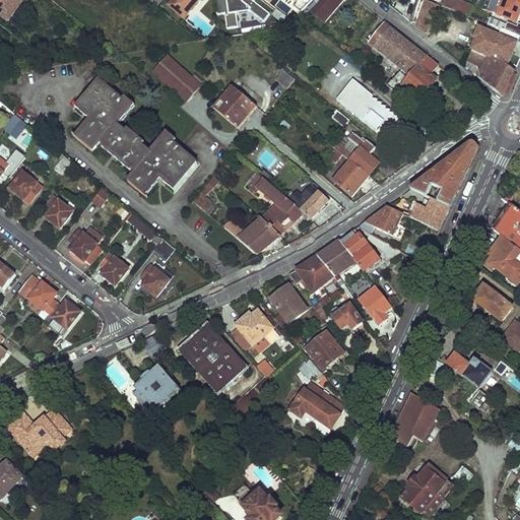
[(0,0),(0,15),(7,21),(23,0),(0,0)]
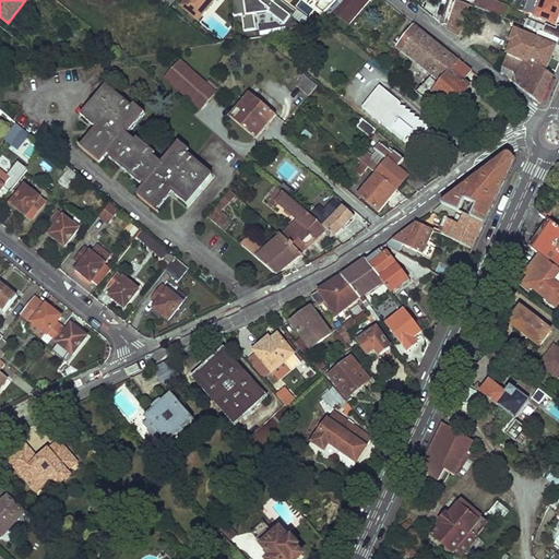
[(189,0),(190,1),(186,6),(200,18),(209,8),(211,9),(217,2),(215,0),(214,0),(189,0)]
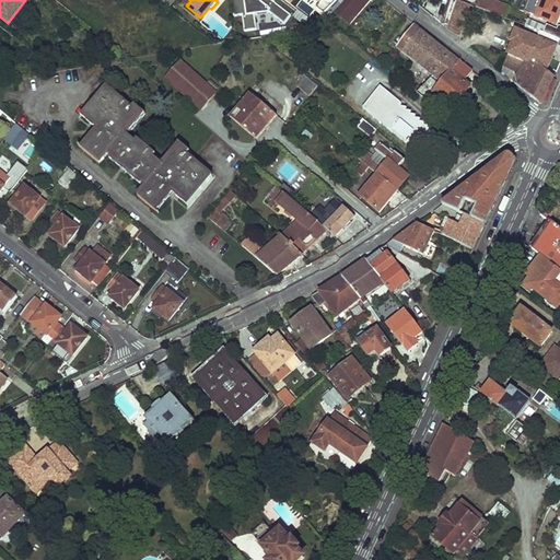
[(233,0),(236,18),(244,16),(246,32),(258,31),(256,15),(270,13),(286,25),(292,16),(271,0),(233,0)]
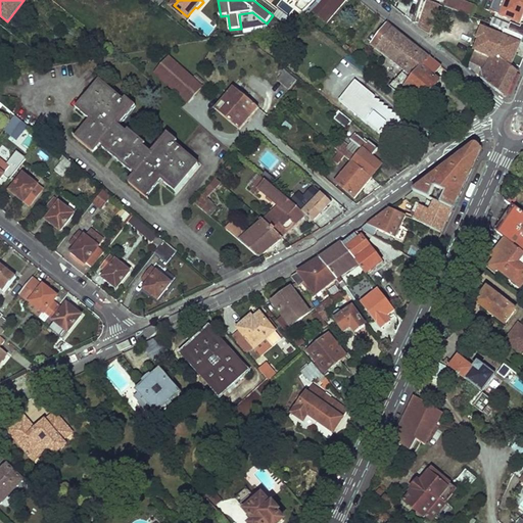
[(286,0),(284,0),(278,10),(288,17),(295,6),(286,0)]
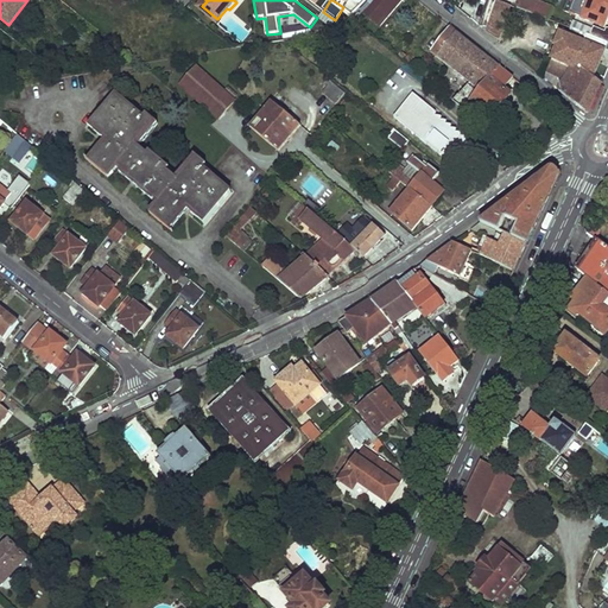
[(372,0),(363,11),(380,25),(394,8),(400,0),(372,0)]
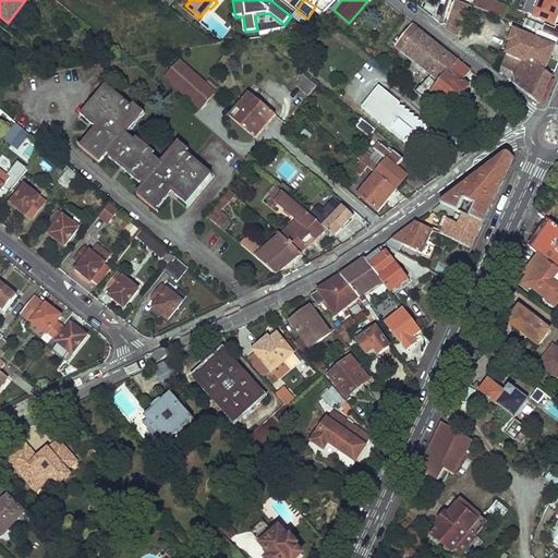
[(364,9),(370,13),(376,4),(372,0),(367,0),(362,8),(364,9)]
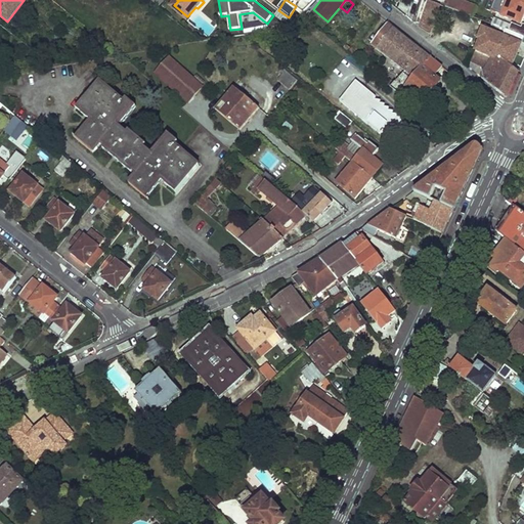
[(460,12),(464,2),(459,0),(446,0),(445,6),(460,12)]
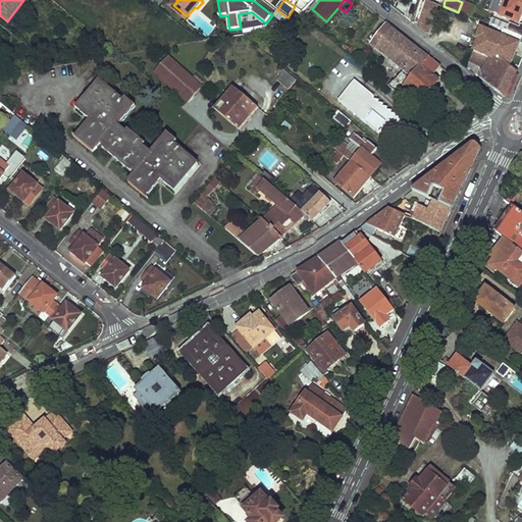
[(521,0),(507,0),(500,16),(519,23),(521,13),(521,0)]
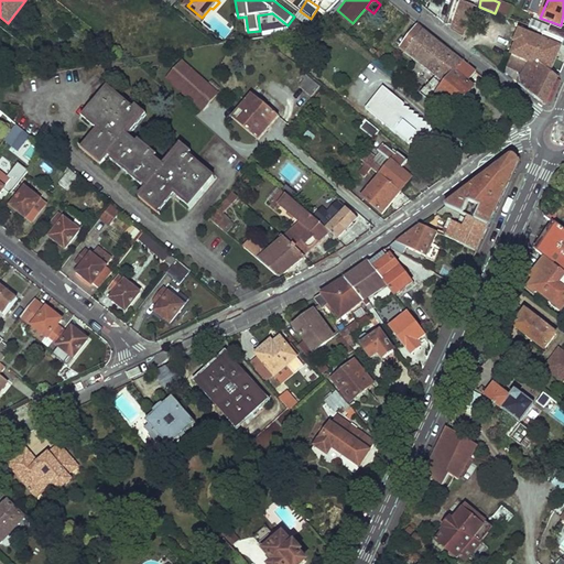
[(452,30),(463,38),(475,6),(463,1),(452,30)]
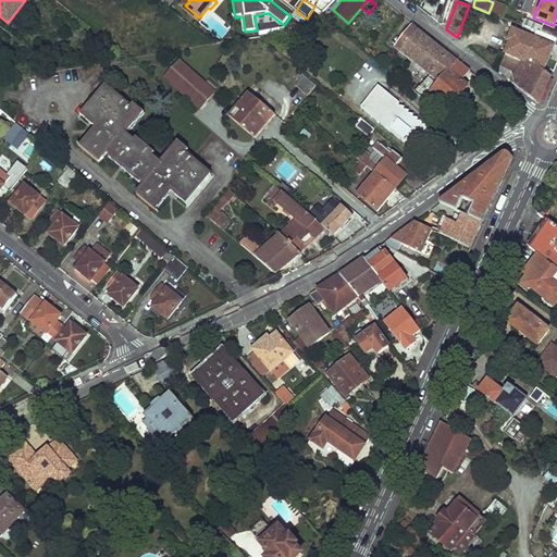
[(489,13),(503,19),(506,7),(493,2),(489,13)]
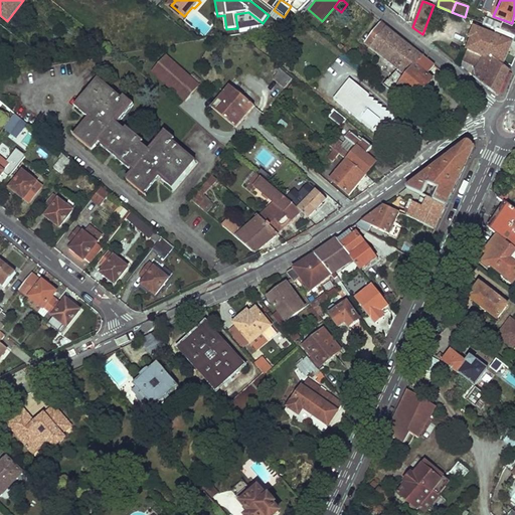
[(184,16),(186,18),(194,8),(192,7),(184,16)]
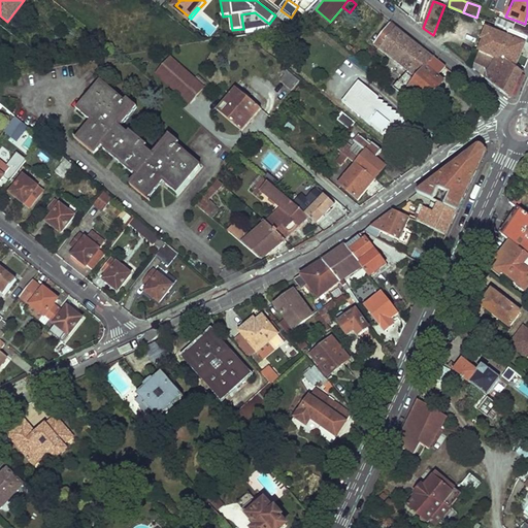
[(505,28),(514,31),(516,27),(499,20),(496,25),(498,25),(505,28)]
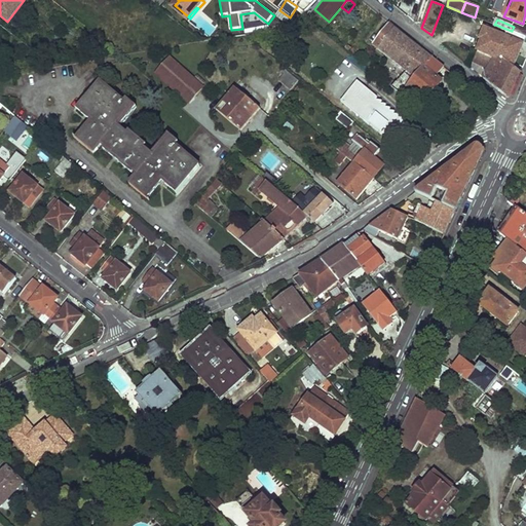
[(373,44),(406,71),(422,49),(390,23),(373,44)]
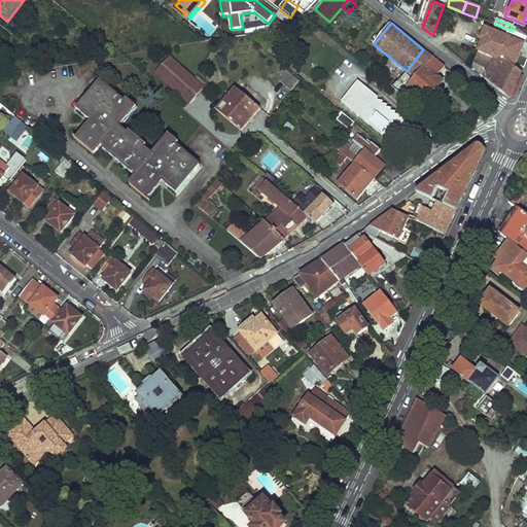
[(493,33),(507,39),(508,36),(502,32),(504,28),(497,25),(493,33)]
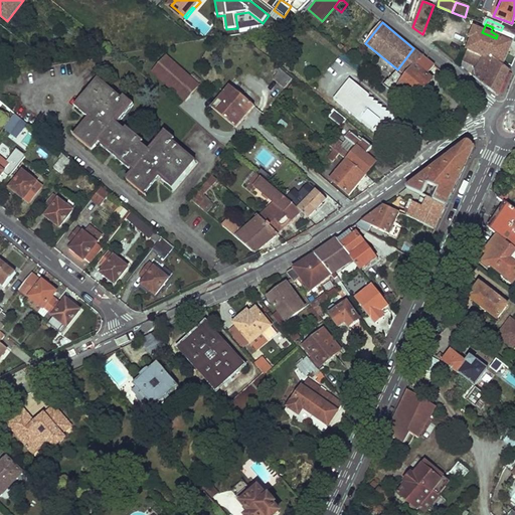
[(504,24),(503,26),(501,30),(514,35),(514,24),(513,27),(504,24)]
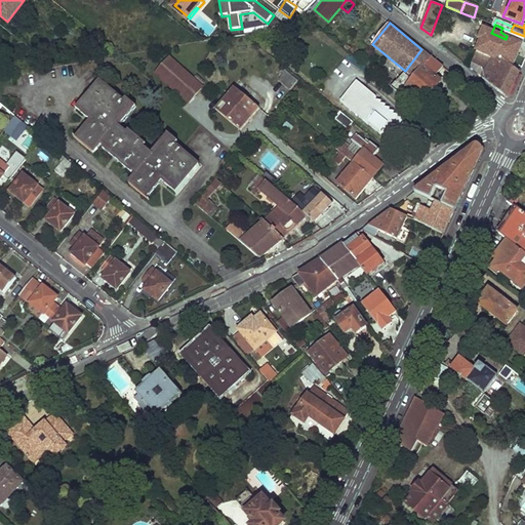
[(483,78),(508,97),(510,96),(516,84),(522,70),(515,64),(524,38),(524,36),(511,31),(502,28),(500,32),(507,36),(506,39),(491,33),(486,31),(477,52),(494,61),(487,71),(483,78)]
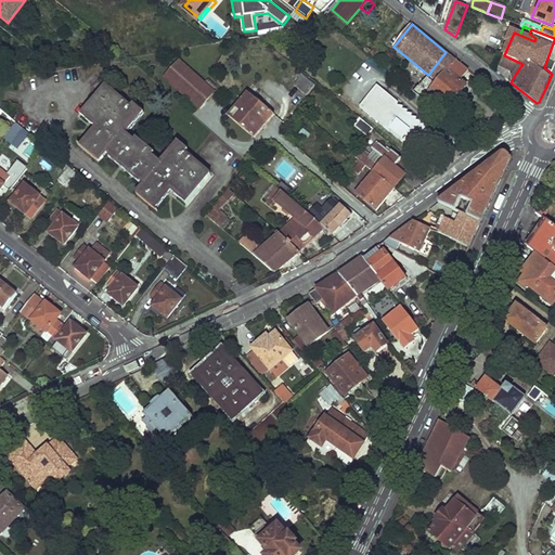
[(402,82),(423,100),(429,92),(449,69),(450,67),(455,60),(446,52),(428,75),(418,86),(408,77),(402,82)]
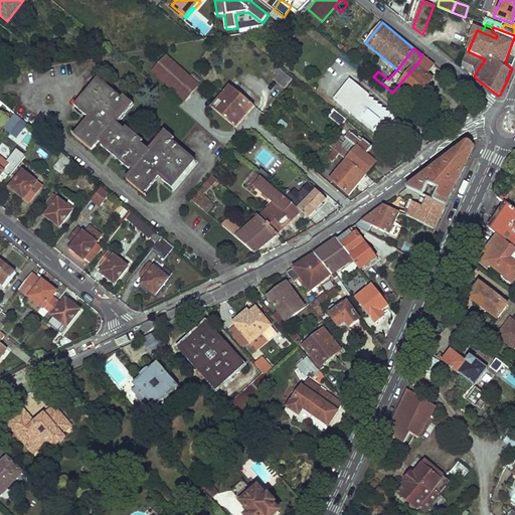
[(485,59),(468,51),(463,62),(478,69),(485,59)]
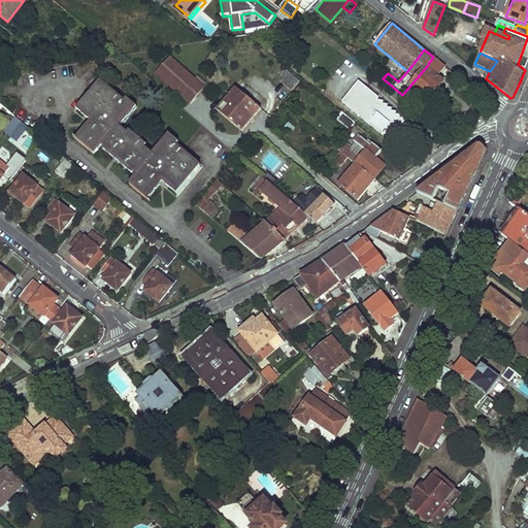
[(428,64),(439,73),(446,66),(433,57),(428,64)]
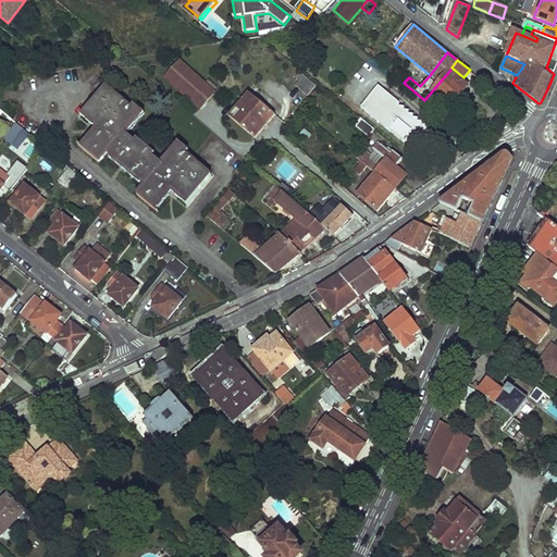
[(166,77),(199,109),(215,93),(181,61),(166,77)]
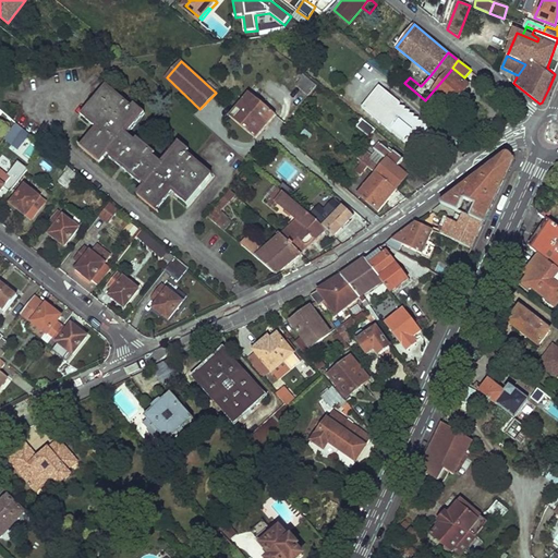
[(432,93),(451,108),(470,86),(451,70),(432,93)]
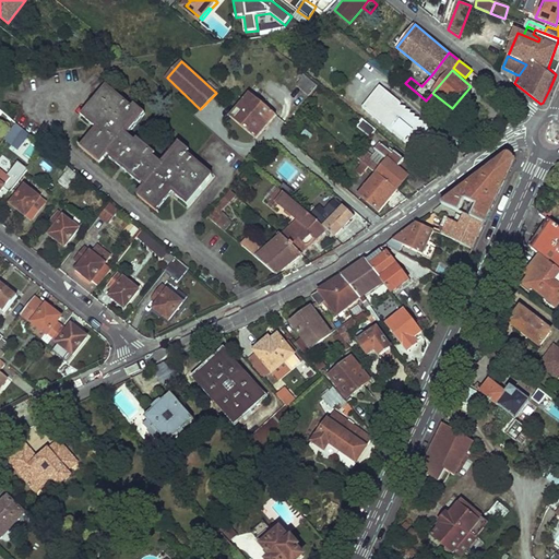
[(397,78),(405,83),(411,78),(403,72),(397,78)]
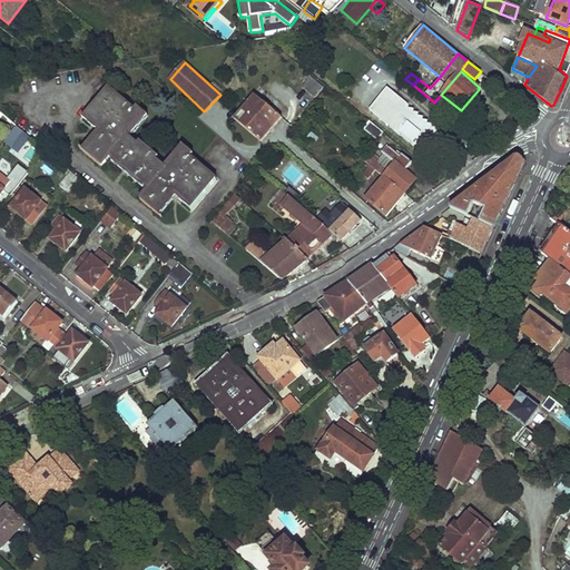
[(303,87),(316,98),(325,88),(311,77),(303,87)]
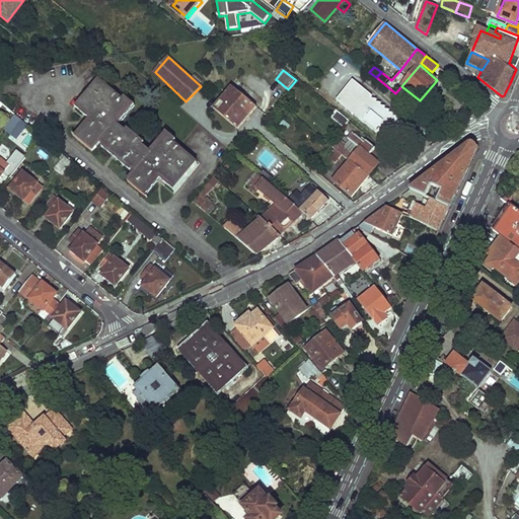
[(336,98),(390,144),(405,126),(397,119),(397,116),(394,117),(393,113),(390,114),(389,109),(385,109),(384,105),(381,105),(380,102),(377,103),(376,98),(372,98),(372,94),(352,78),(336,98)]
